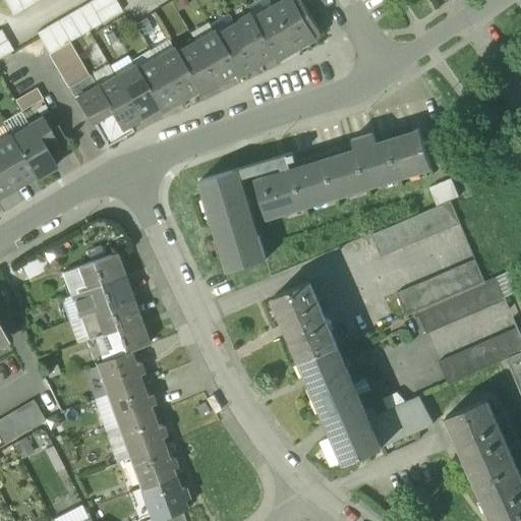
[(3,0),(13,16),(40,0),(3,0)]
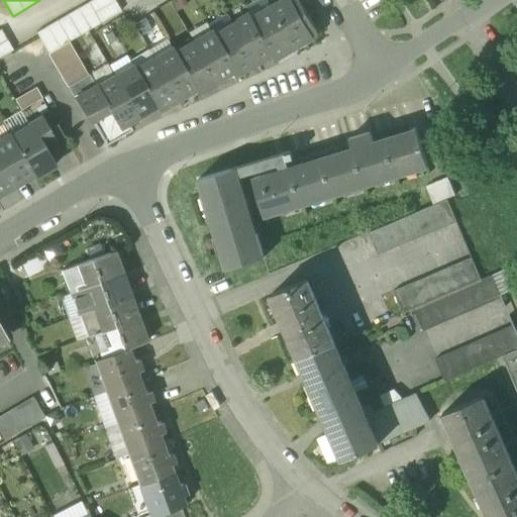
[(93,0),(88,3),(100,23),(121,11),(114,0),(93,0)]
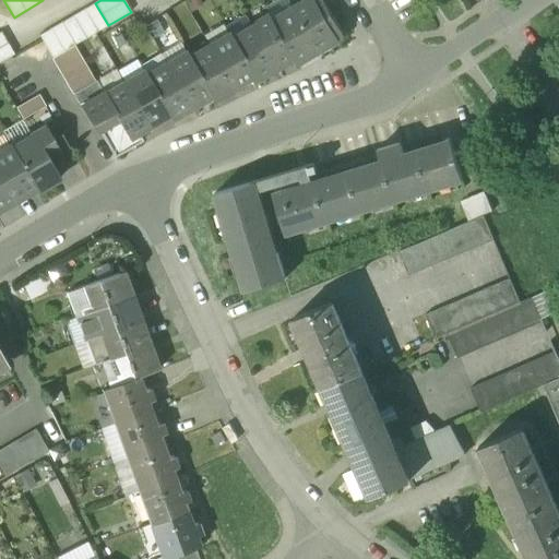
[(280,0),(268,8),(272,14),(275,20),(294,8),(288,0),(280,0)]
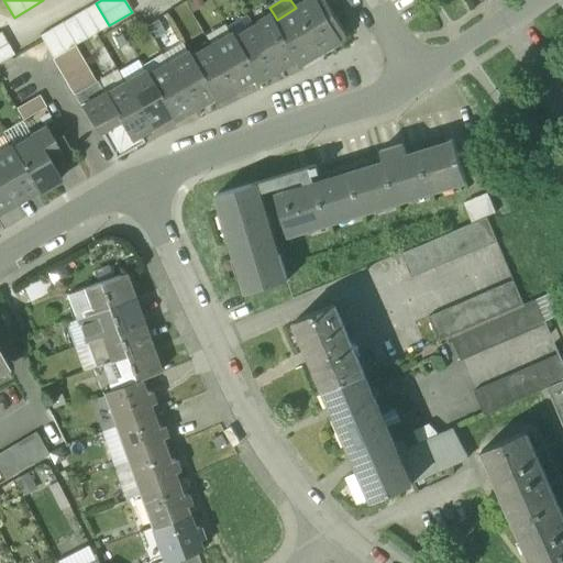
[(319,0),(310,0),(296,8),(322,53),(343,41),(341,37),(346,34),(327,0),(319,0)]
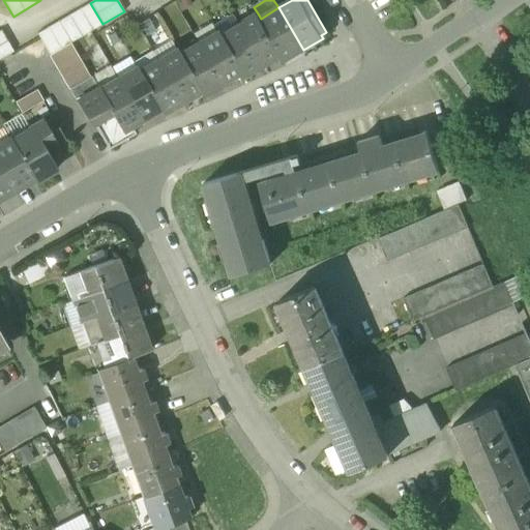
[(102,25),(102,24),(90,3),(37,34),(50,55),(70,42),(82,36),(102,25)]
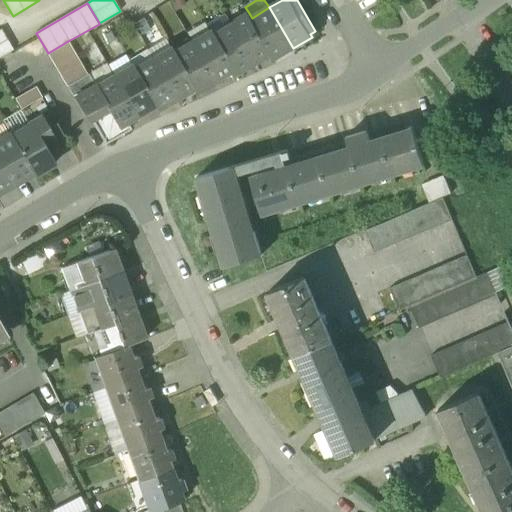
[(269,7),(252,18),(251,18),(272,54),(271,55),(274,59),(293,48),(269,7)]
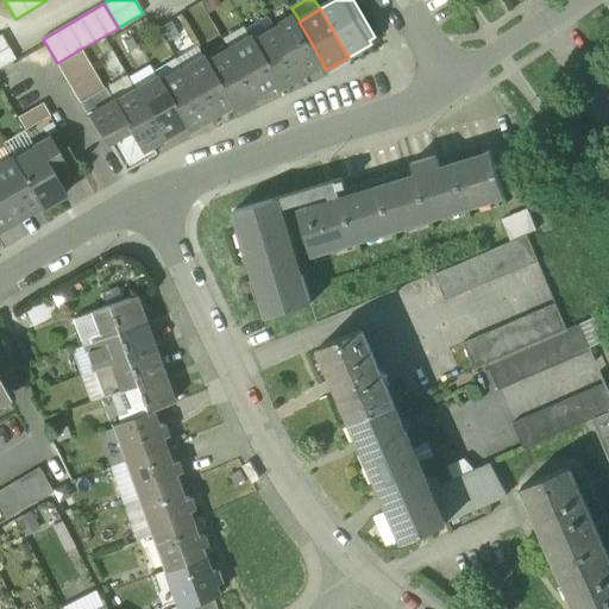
[(296,16),(274,29),(302,77),(322,66),(324,64),(299,22),(300,22),(296,16)]
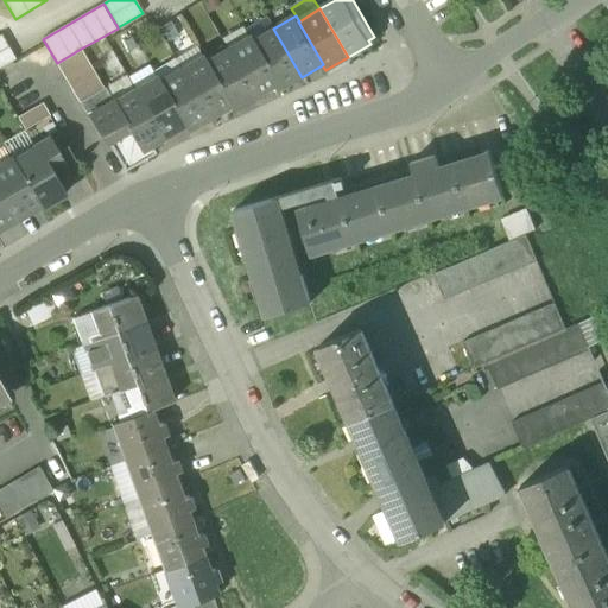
[(266,17),(245,29),(249,37),(252,42),(273,29),(266,17)]
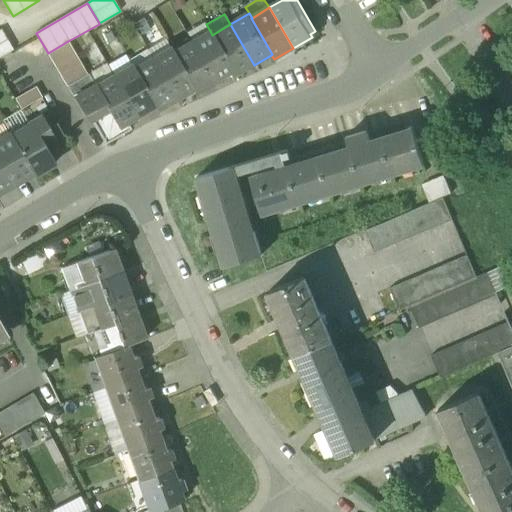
[(186,33),(191,42),(210,31),(206,24),(205,22),(186,33)]
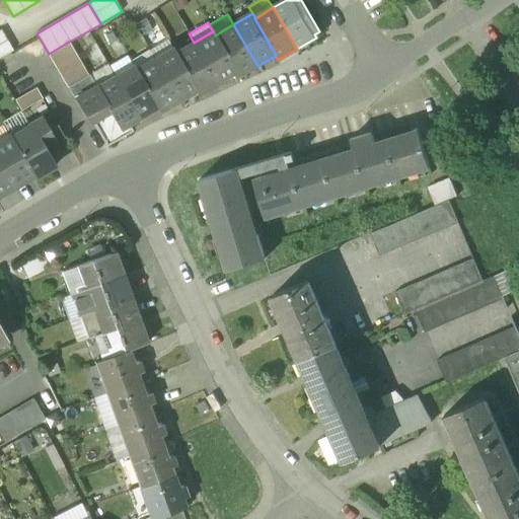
[(233,24),(215,35),(236,73),(238,77),(257,66),(233,24)]
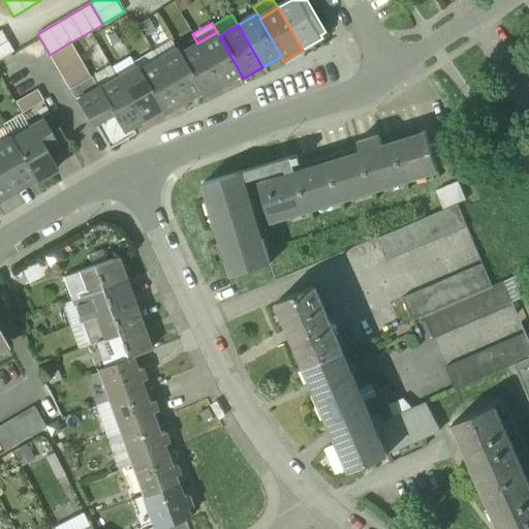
[(217,32),(197,43),(222,85),(241,74),(219,36),(217,32)]
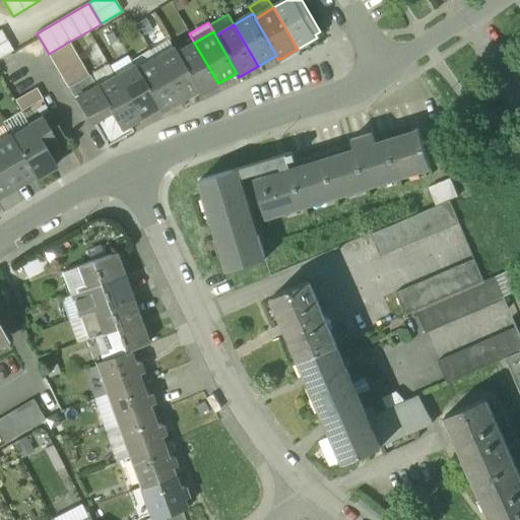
[(88,50),(80,36),(69,42),(77,56),(88,50)]
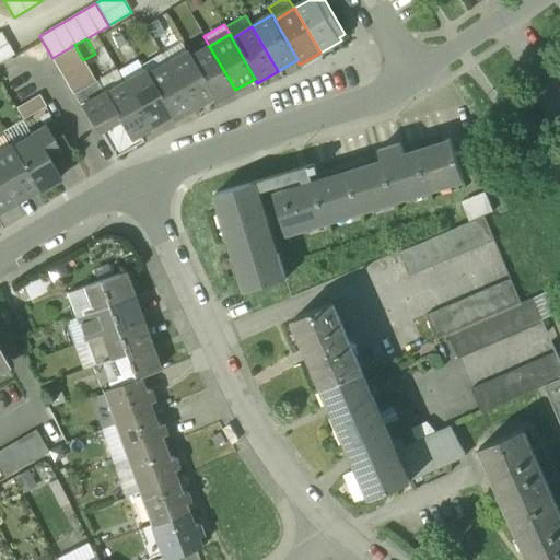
[(8,43),(0,46),(0,62),(14,55),(8,43)]
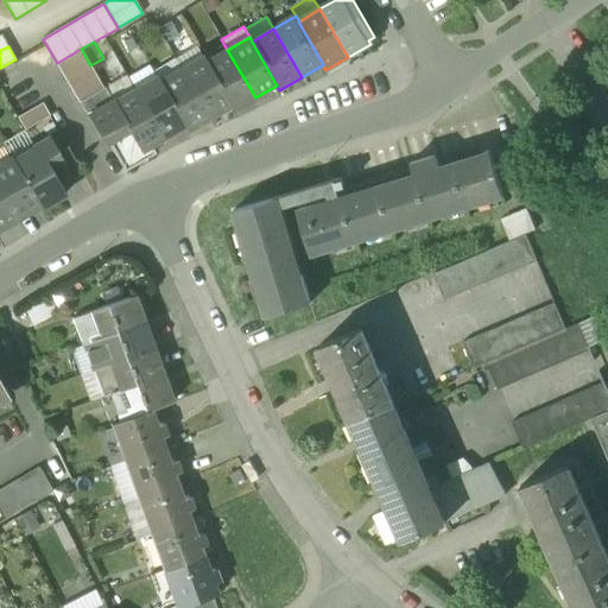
[(196,46),(175,59),(181,69),(202,57),(196,46)]
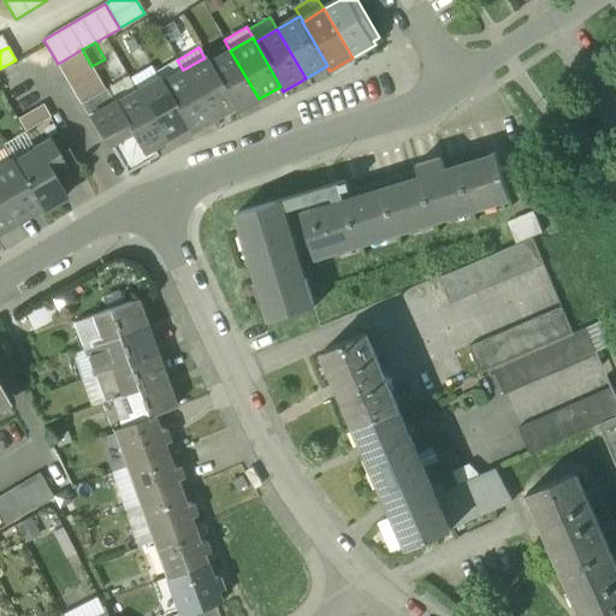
[(58,65),(65,78),(89,64),(82,51),(58,65)]
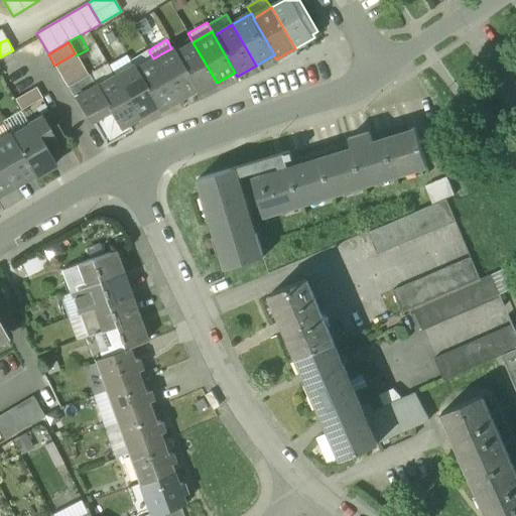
[(192,42),(175,52),(174,52),(196,89),(195,90),(198,94),(217,83),(192,42)]
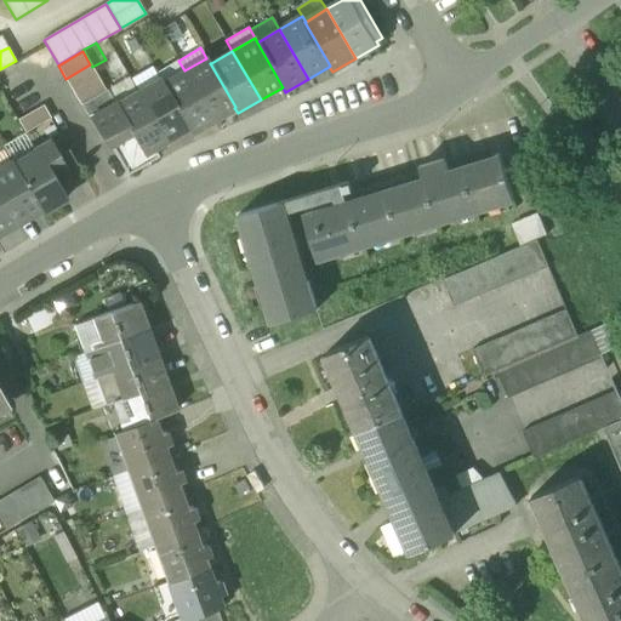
[(206,58),(184,70),(214,120),(234,108),(235,107),(210,63),(211,63),(208,58),(206,58)]
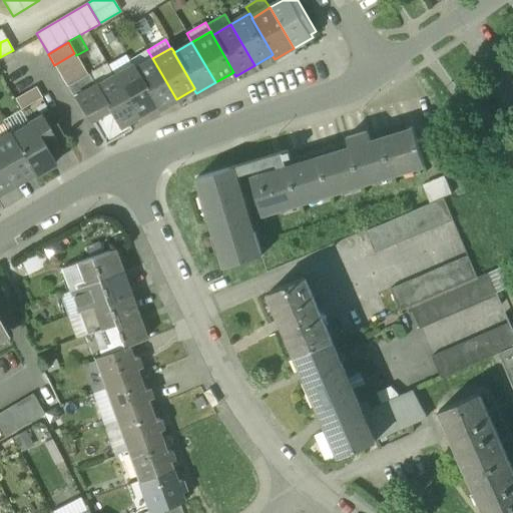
[(147,50),(129,61),(132,65),(134,69),(152,58),(147,50)]
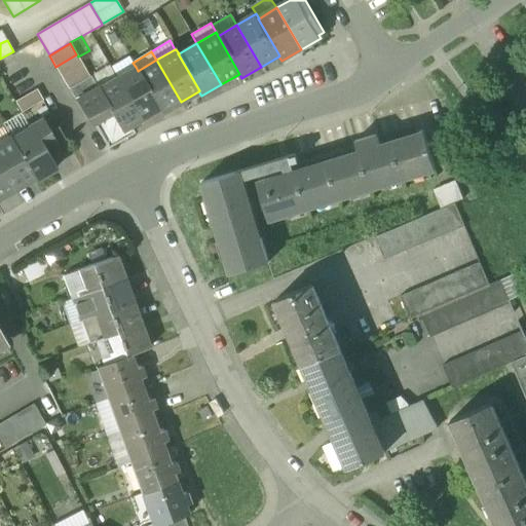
[(55,67),(62,78),(83,66),(76,54),(55,67)]
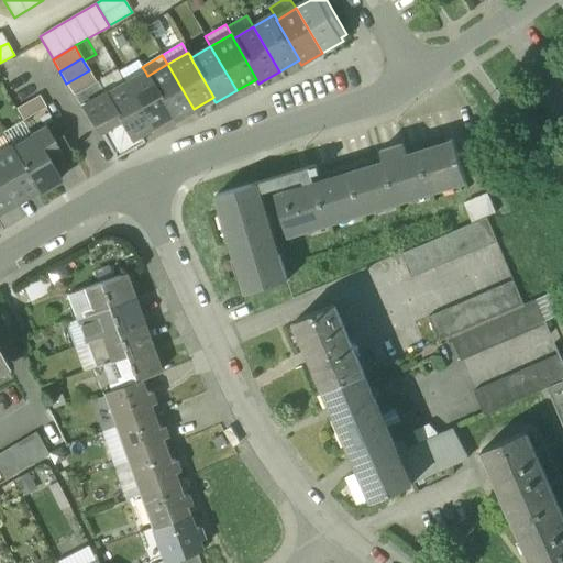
[(138,61),(118,72),(124,84),(145,72),(142,67),(138,61)]
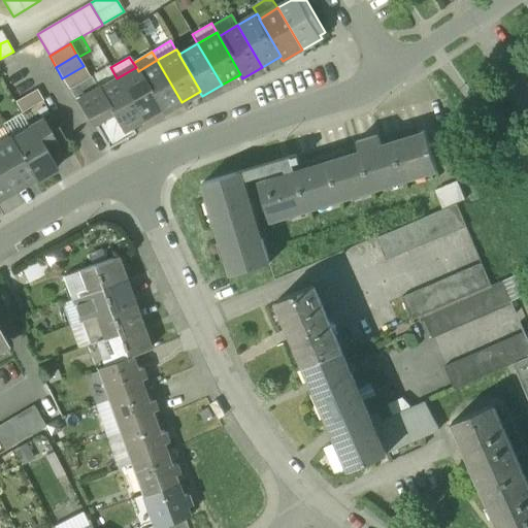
[(157,60),(138,71),(160,109),(162,113),(182,102),(157,60)]
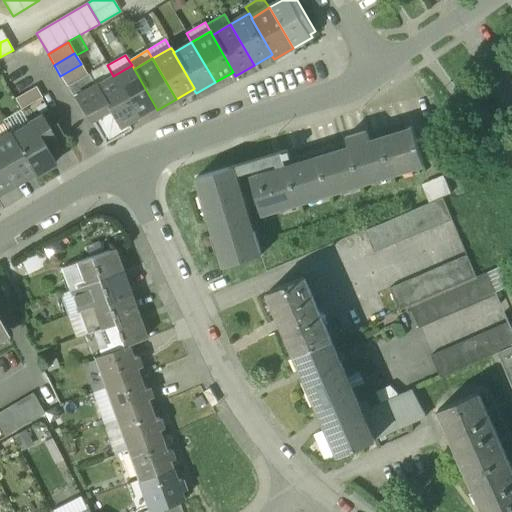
[(106,63),(88,74),(94,85),(95,84),(96,86),(113,76),(107,65),(106,63)]
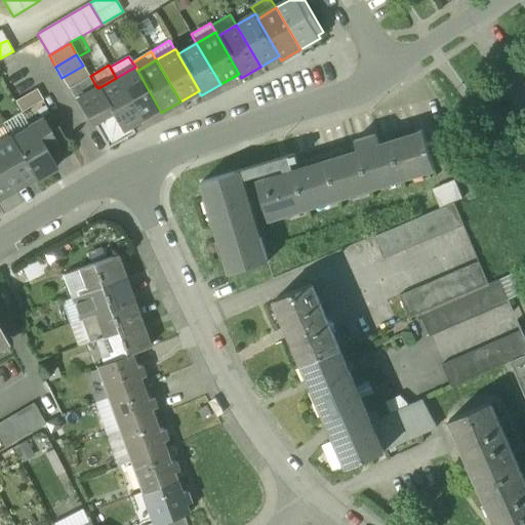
[(89,77),(83,66),(62,78),(69,88),(89,77)]
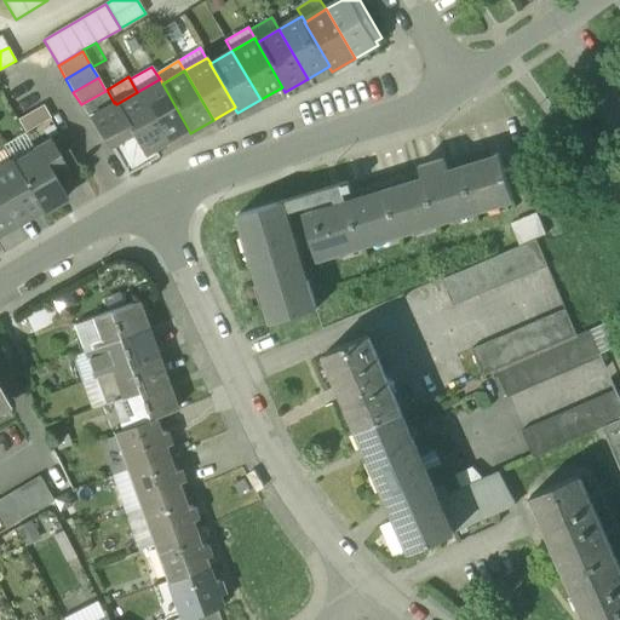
[(160,79),(137,92),(166,142),(188,128),(162,84),(160,79)]
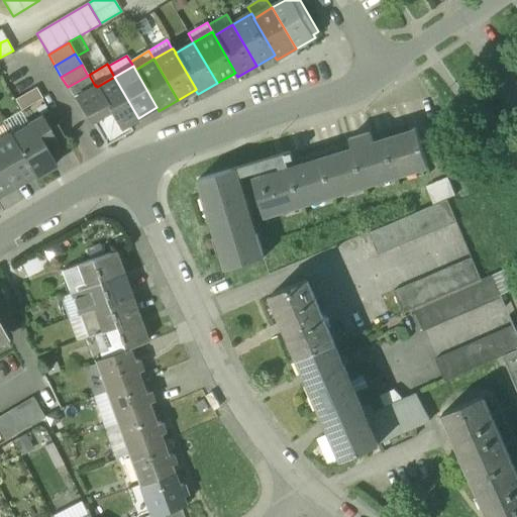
[(68,87),(74,98),(95,86),(89,75),(88,76),(68,87)]
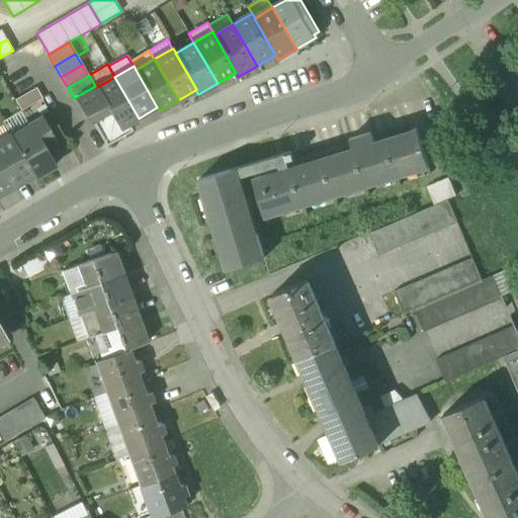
[(88,122),(91,120),(108,110),(119,130),(127,124),(139,118),(114,77),(97,87),(96,85),(95,86),(74,98),(88,122)]
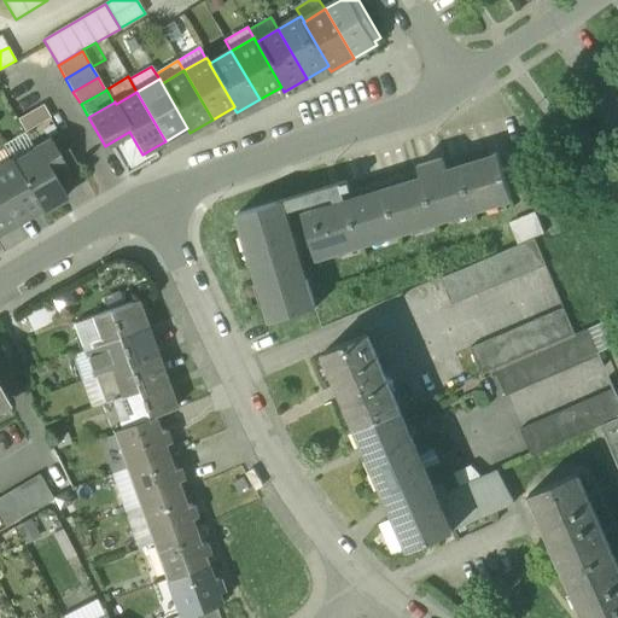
[(18,120),(25,133),(51,118),(42,105),(18,120)]
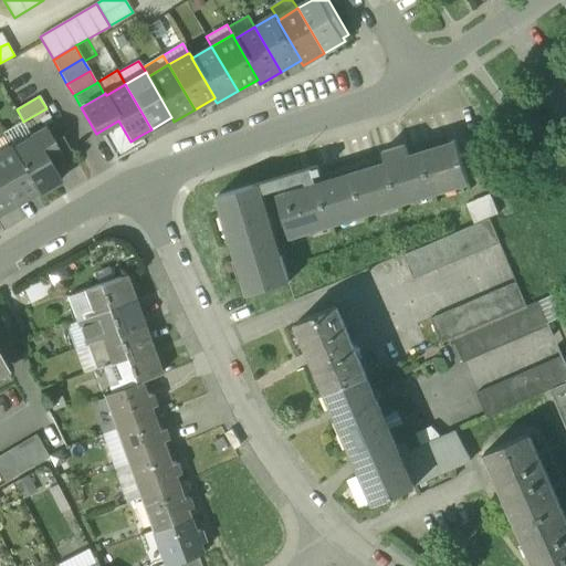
[(144,144),(139,136),(130,142),(118,121),(100,132),(116,159),(144,144)]
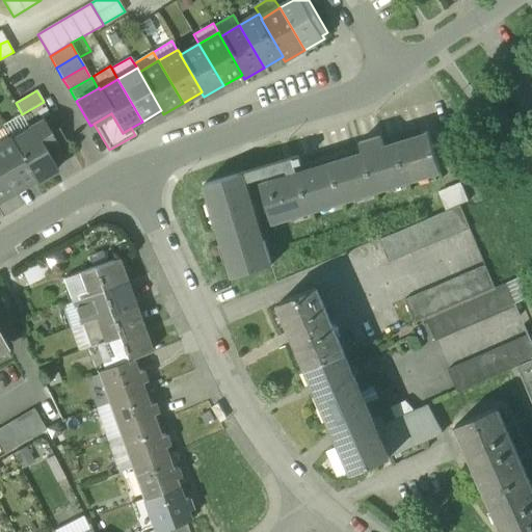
[(28,129),(29,128),(22,114),(2,126),(9,138),(10,138),(11,140),(29,130),(28,129)]
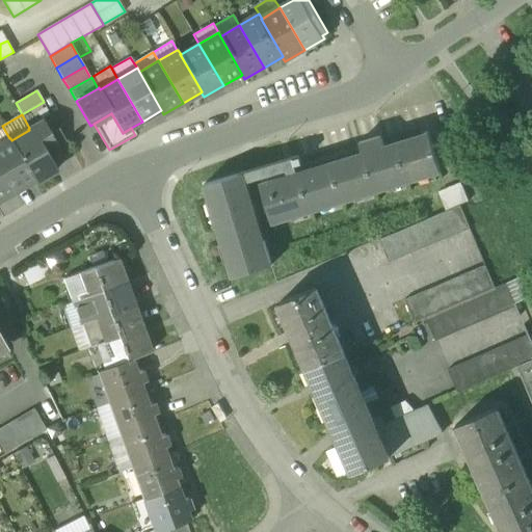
[(42,121),(56,144),(65,140),(51,115),(42,121)]
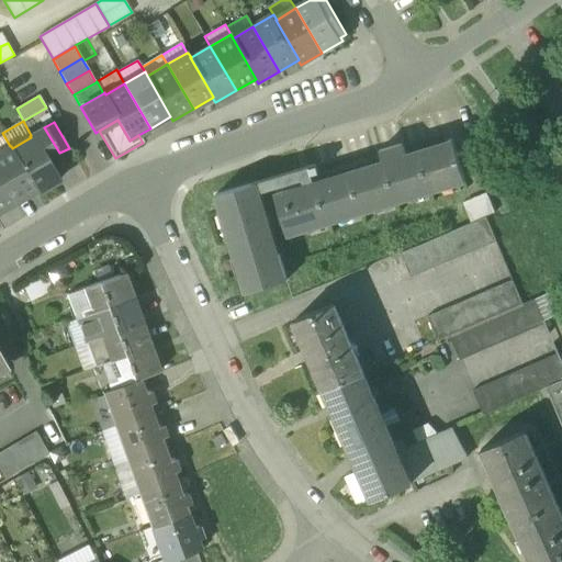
[(44,127),(32,135),(46,160),(47,160),(59,153),(44,127)]
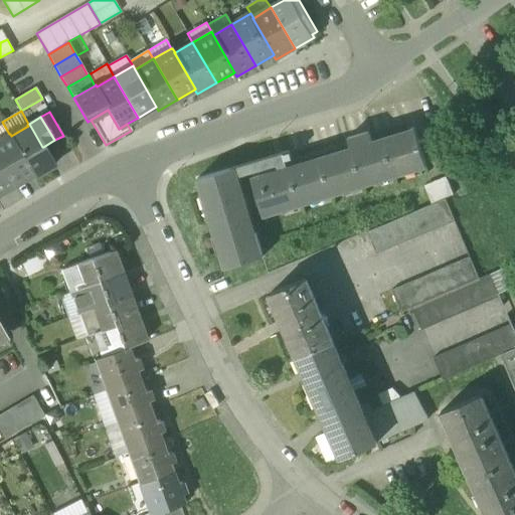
[(0,139),(9,134),(2,122),(0,123),(0,139)]
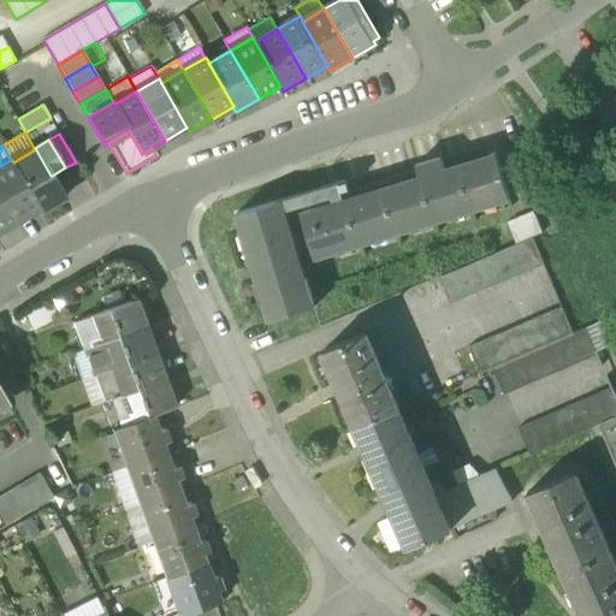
[(34,150),(13,163),(12,163),(40,209),(39,209),(40,212),(65,197),(52,176),(51,176),(35,148),(34,148),(33,149),(34,150)]
